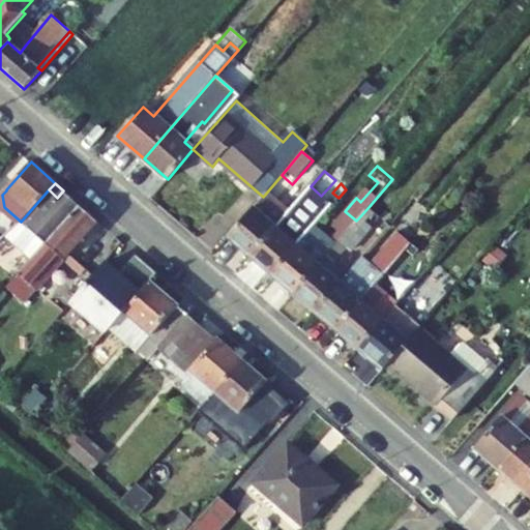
[(316,202),(321,196),(311,186),(305,193),(316,202)]
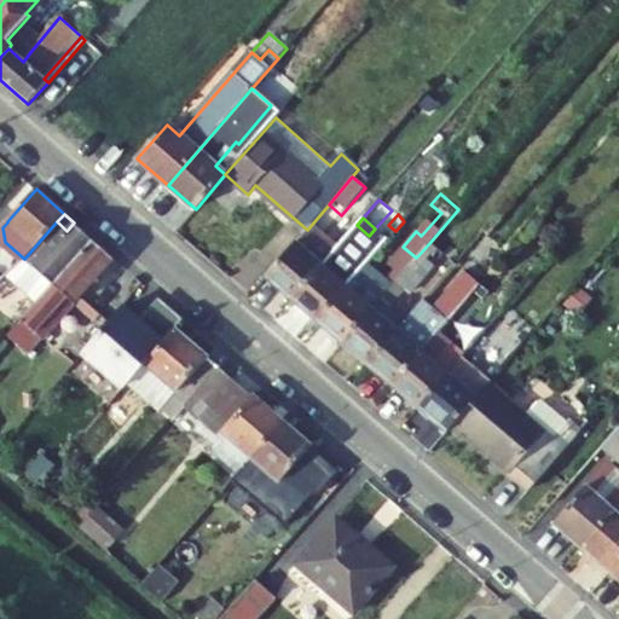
[(35,306),(94,241),(74,223),(67,231),(57,221),(24,259),(4,277),(35,306)]
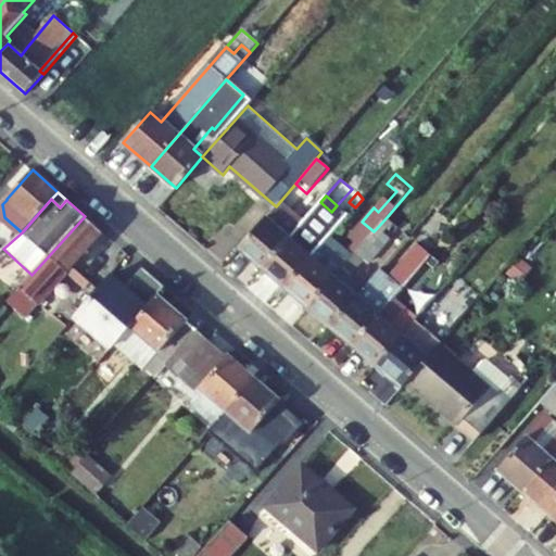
[(286,288),(323,245),(312,236),(321,224),(332,212),(331,212),(320,202),(289,239),(263,269),(286,288)]
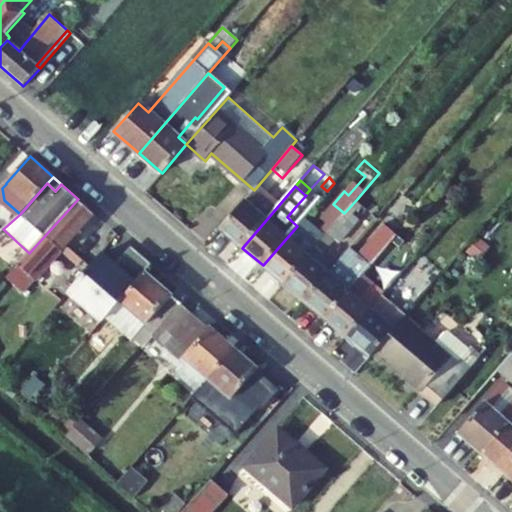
[(23,293),(94,214),(78,199),(29,253),(7,279),(23,293)]
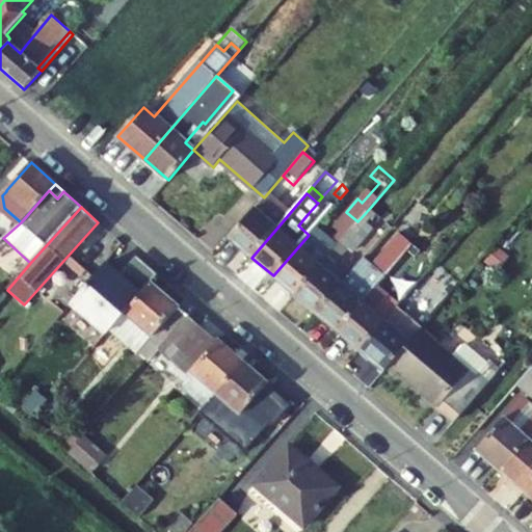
[(360,219),(366,225),(376,213),(370,208),(360,219)]
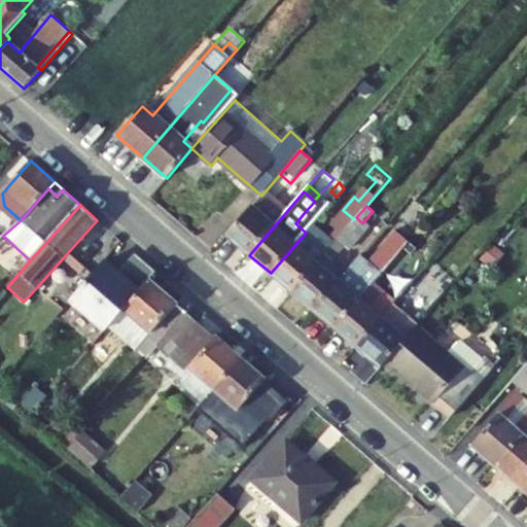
[(249,255),(274,226),(252,207),(226,236),(249,255)]
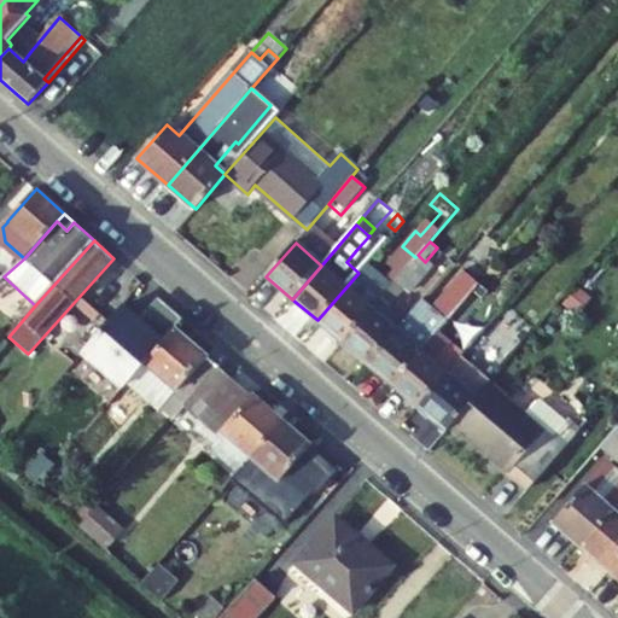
[(415,257),(402,246),(386,264),(394,270),(400,275),(415,257)]
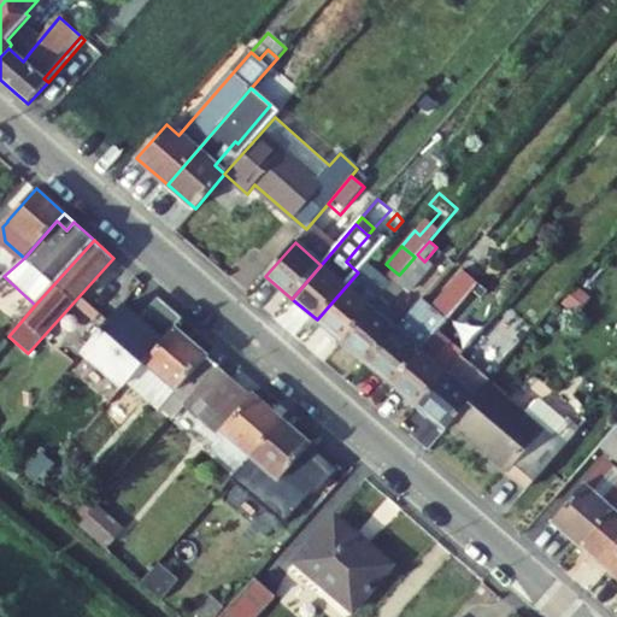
[(370,259),(357,248),(346,262),(358,272),(365,264),(370,259)]
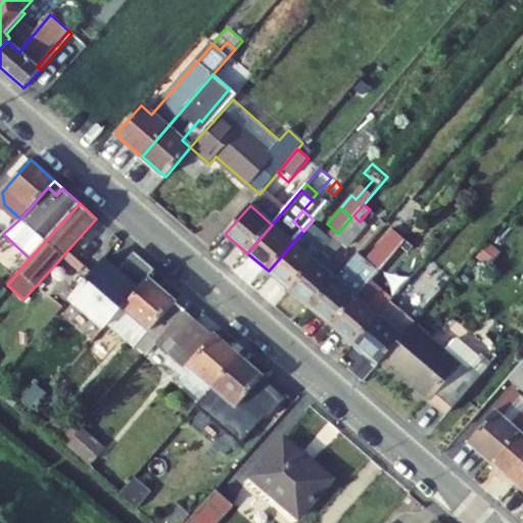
[(345,248),(365,226),(360,222),(353,216),(351,218),(338,233),(334,238),(343,245),(345,248)]
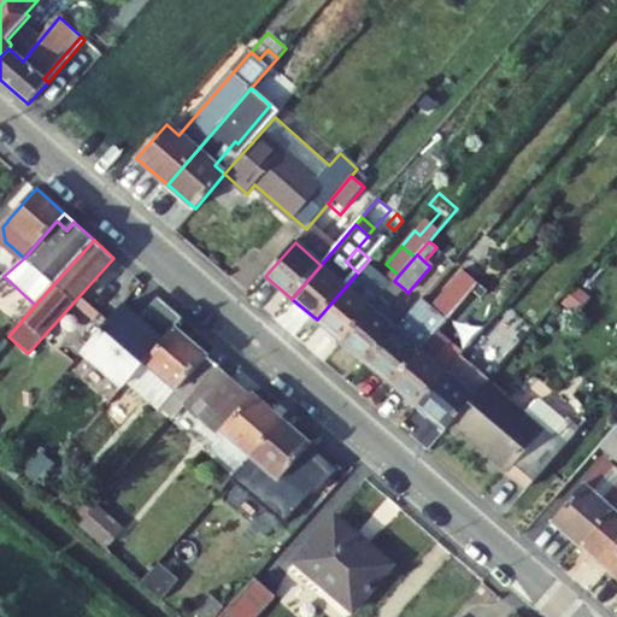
[(378,299),(391,285),(385,280),(365,264),(358,272),(317,319),(341,342),(378,299)]
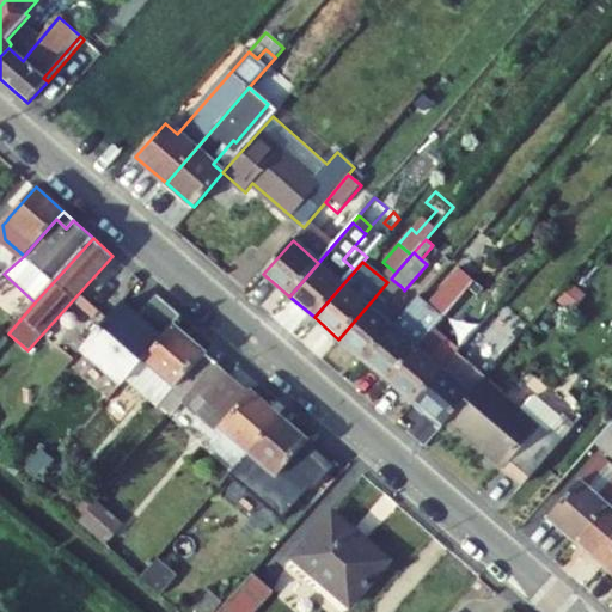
[(391,279),(396,273),(390,268),(381,277),(387,282),(391,279)]
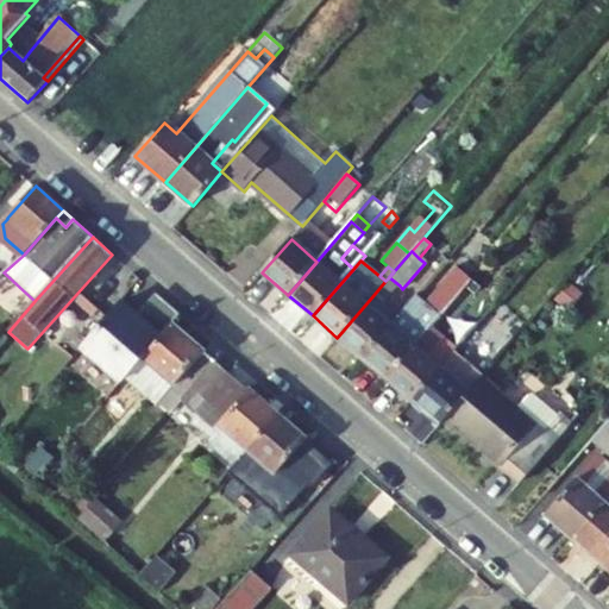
[(425,305),(416,296),(399,316),(362,359),(387,380),(432,330),(440,319),(472,282),(457,268),(425,305)]
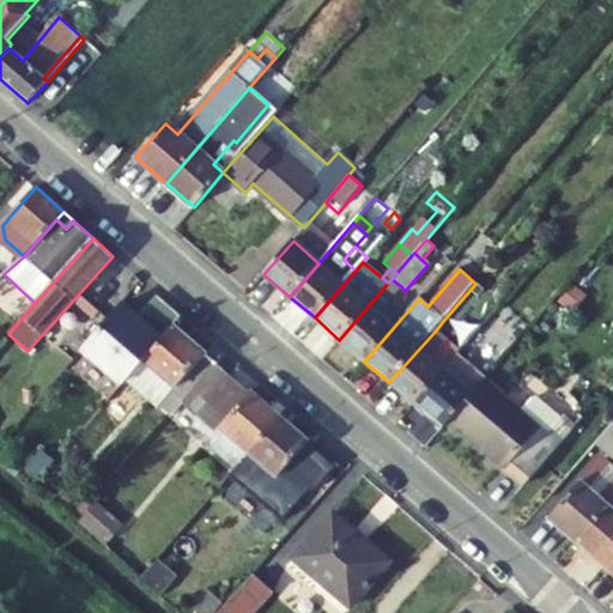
[(387,305),(402,287),(392,279),(388,283),(376,297),(387,305)]
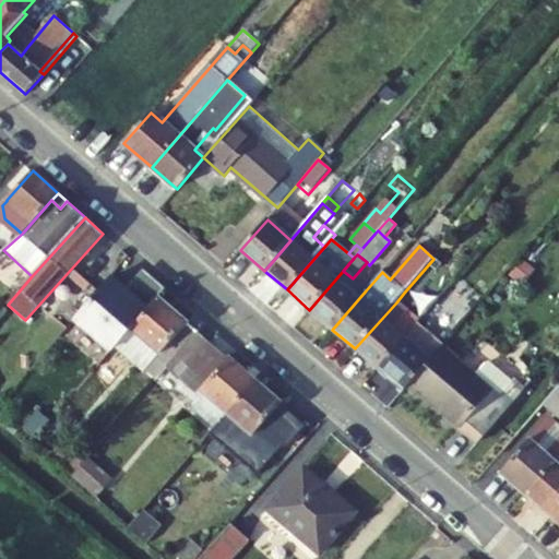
[(404,293),(416,302),(447,269),(433,259),(404,293)]
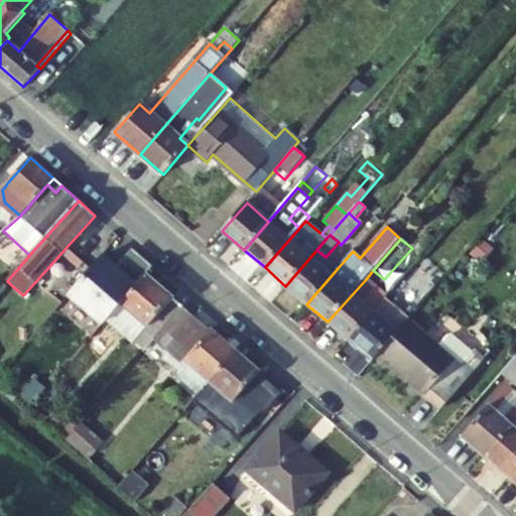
[(135,288),(146,276),(153,268),(132,249),(114,269),(135,288)]
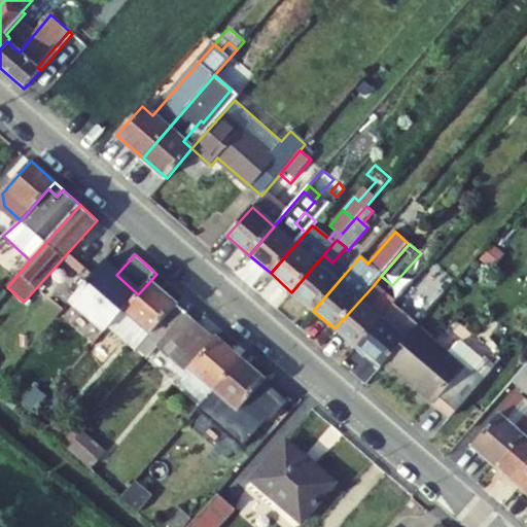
[(313,311),(345,274),(332,262),(323,255),(291,292),(313,311)]
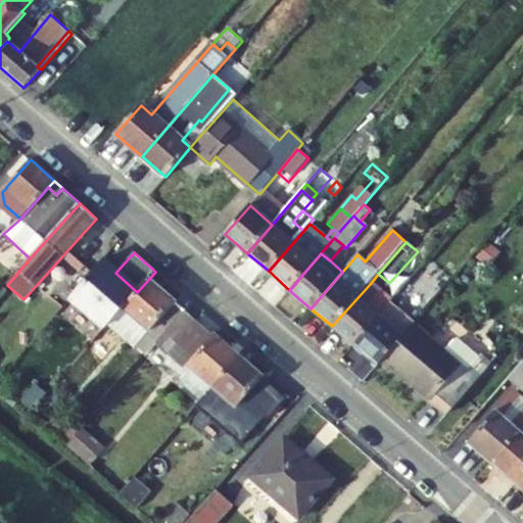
[(137,292),(115,273),(101,260),(69,297),(105,329),(109,325),(124,307),(137,292)]
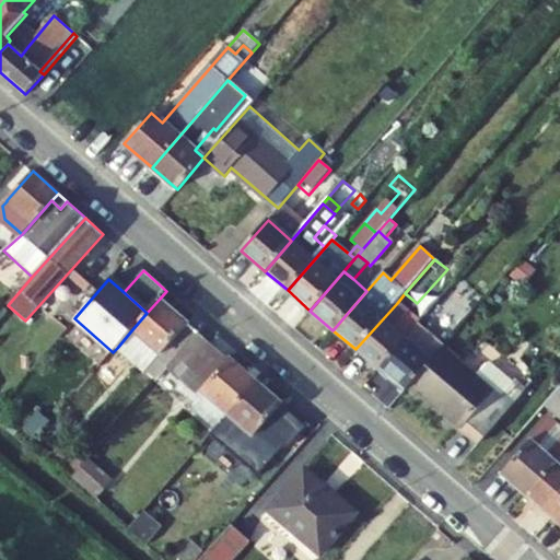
[(443,328),(473,294),(456,280),(427,314),(443,328)]
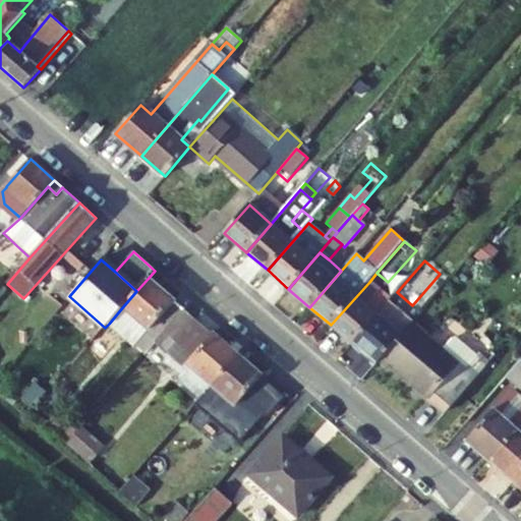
[(381,291),(388,282),(377,273),(369,282),(381,291)]
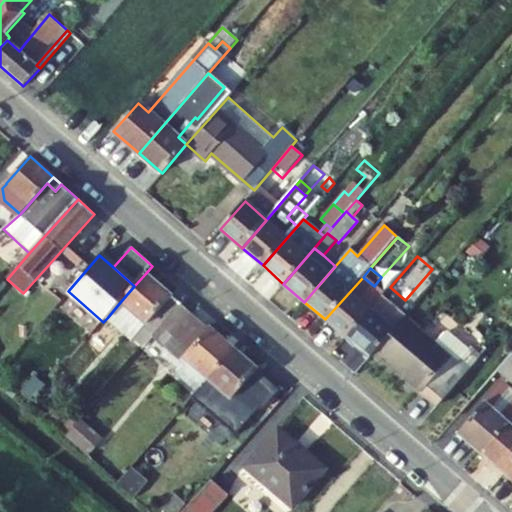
[(181,304),(145,274),(134,286),(121,301),(147,323),(133,340),(143,348),(152,337),(181,304)]
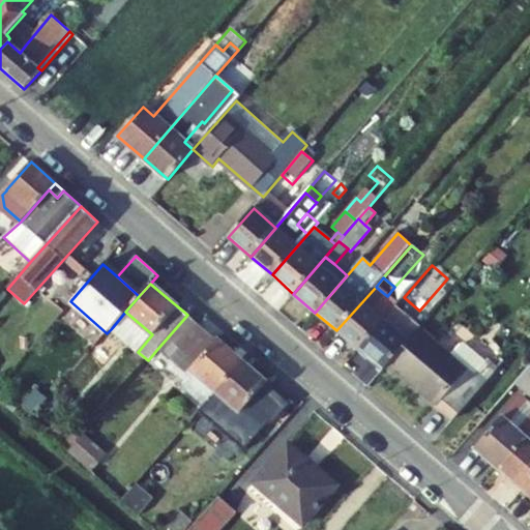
[(394,307),(383,299),(387,296),(376,287),(336,330),(358,349),(394,307)]
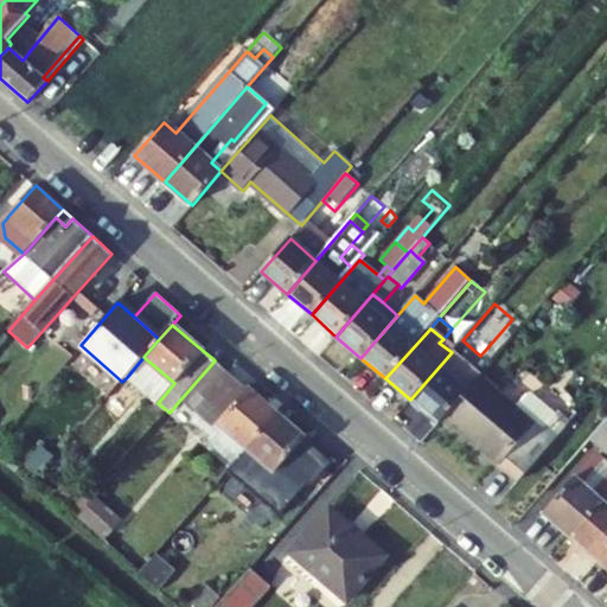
[(453,351),(452,352),(410,400),(439,423),(446,416),(479,377),(481,375),(453,351)]
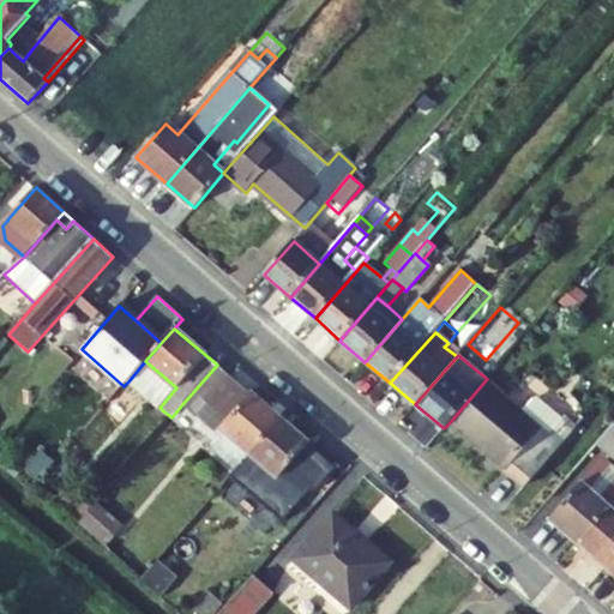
[(145,361),(128,381),(160,408),(176,387),(145,361)]
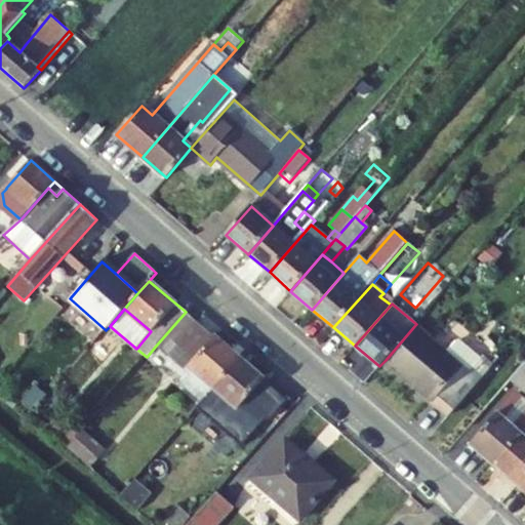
[(203,401),(239,359),(186,312),(156,346),(189,373),(182,382),(203,401)]
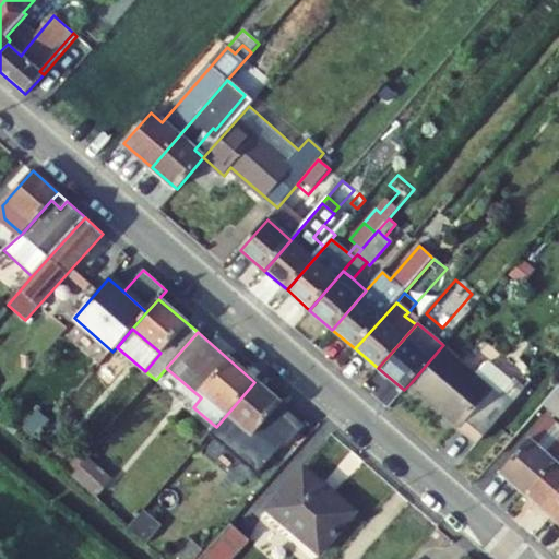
[(492,392),(441,347),(411,383),(479,442),(513,403),(496,388),(492,392)]
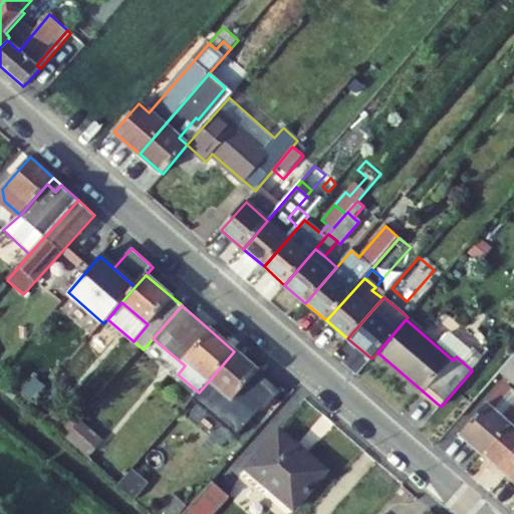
[(282,393),(234,351),(199,393),(193,400),(237,438),(260,412),(266,412),(282,393)]
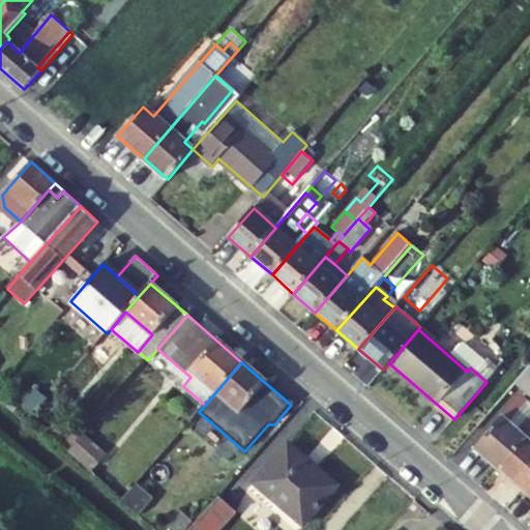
[(499,468),(529,433),(529,365),(516,382),(529,393),(529,405),(522,398),(503,419),(501,417),(475,447),(499,468)]
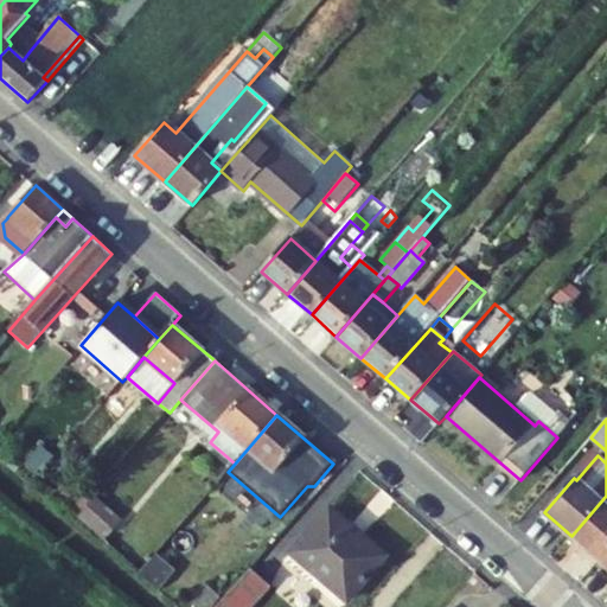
[(80,516),(91,502),(65,481),(52,497),(77,518),(80,516)]
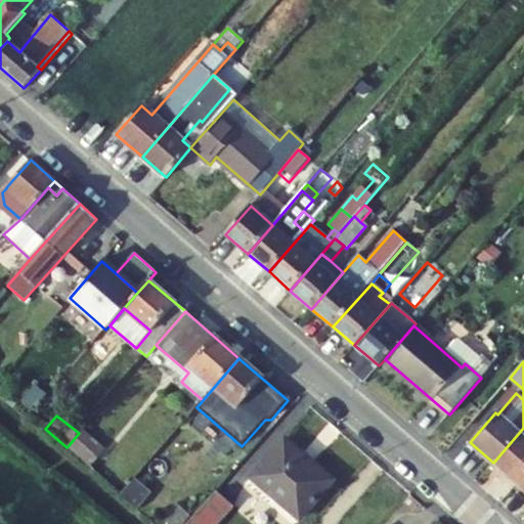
[(523,428),(493,463),(517,483),(523,475),(523,428)]
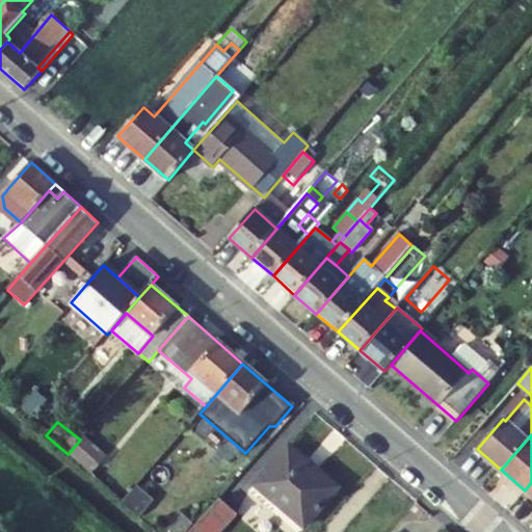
[(104,453),(84,435),(80,440),(70,452),(89,470),(104,453)]
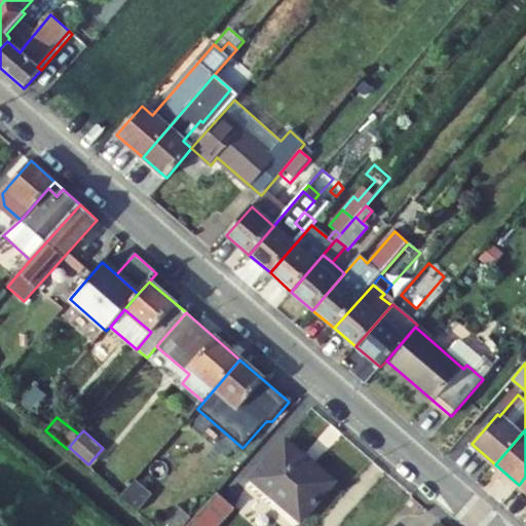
[(288,438),(253,479),(302,521),(336,482),(305,455),(306,453),(288,438)]
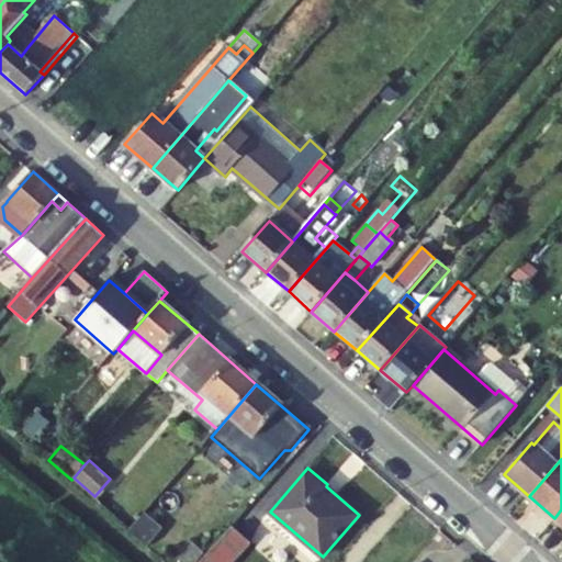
[(130,530),(144,542),(154,530),(139,518),(130,530)]
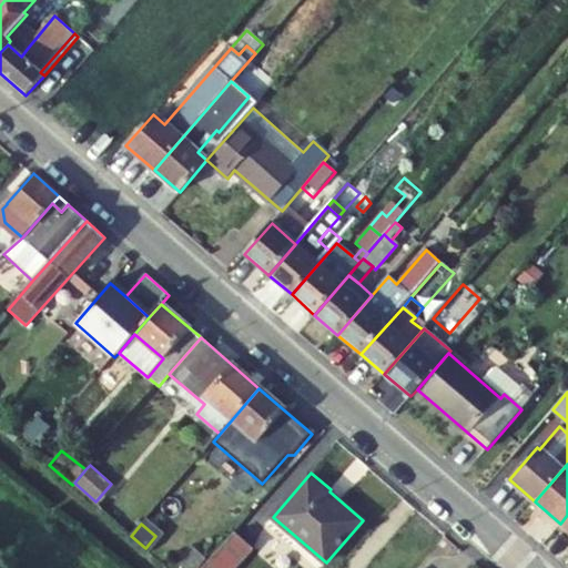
[(235,567),(253,548),(235,531),(202,567),(235,567)]
